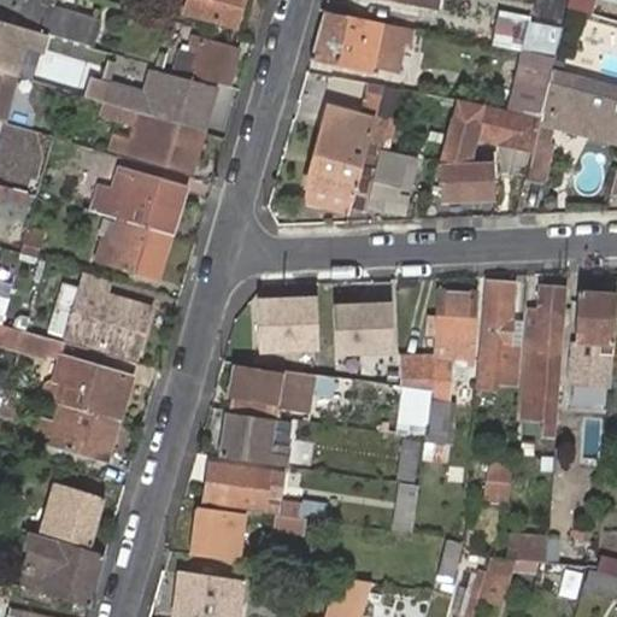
[(0,0),(0,23),(33,31),(90,50),(98,24),(51,12),(53,0),(0,0)]
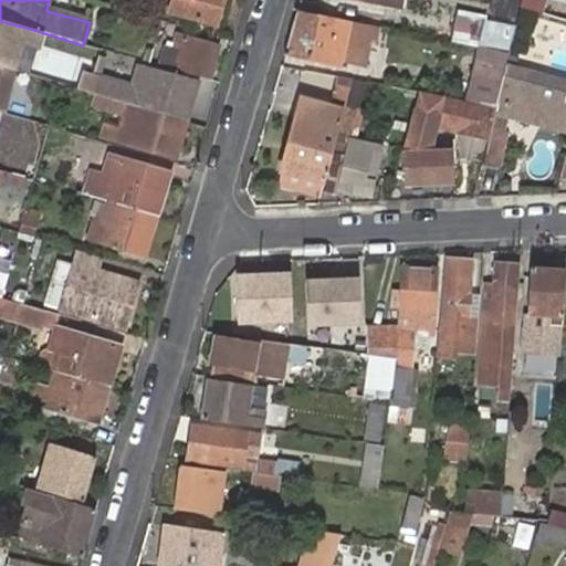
[(174,0),(170,11),(217,24),(223,0),(174,0)]
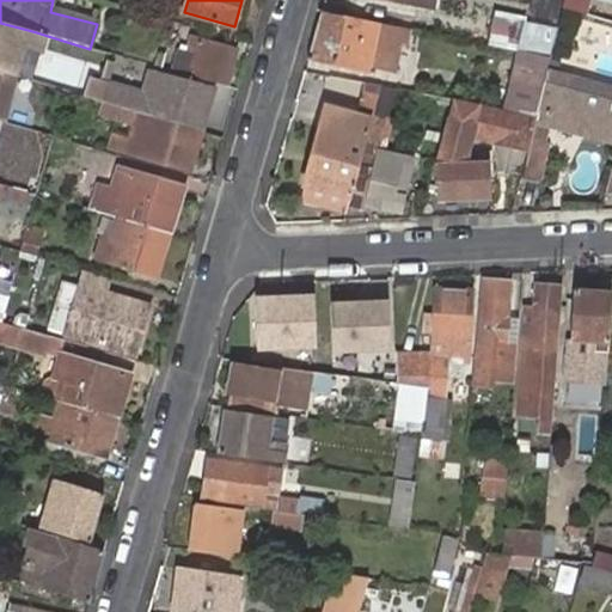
[(565,0),(563,11),(588,18),(592,0),(565,0)]
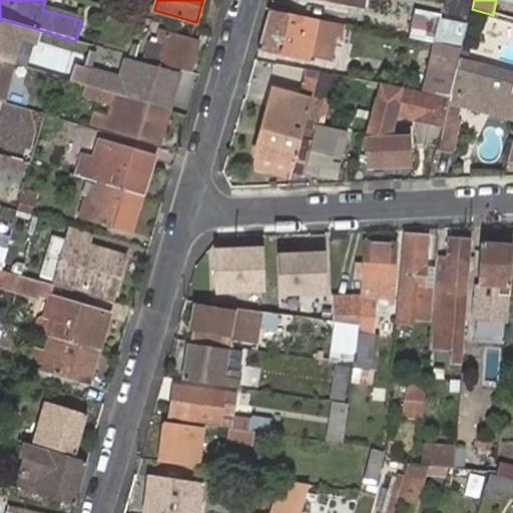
[(308,63),(310,56),(329,60),(334,38),(340,39),(343,27),(269,10),(259,52),(308,63)]
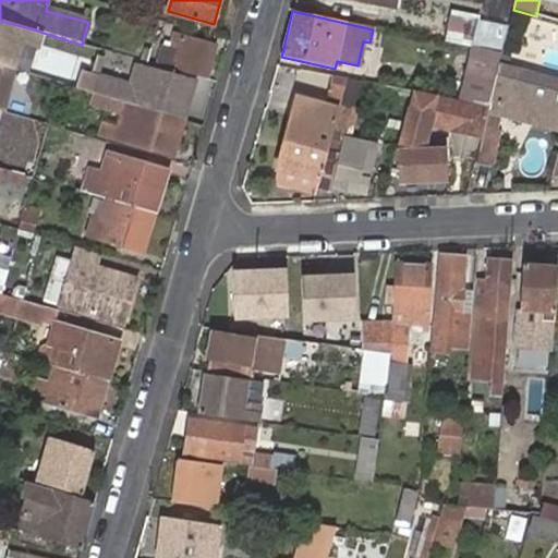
[(450,14),(445,45),(473,50),(480,20),(450,14)]
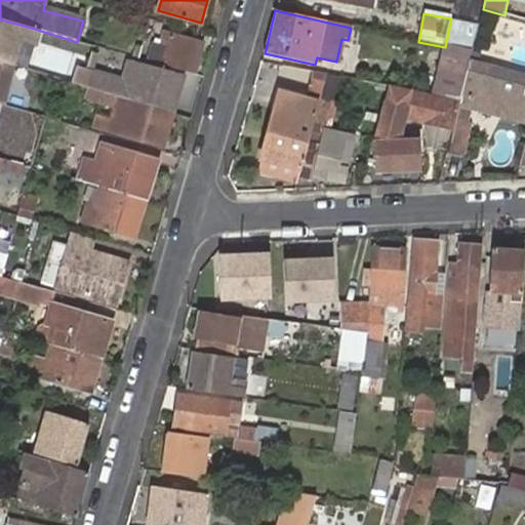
[(0,62),(17,67),(28,27),(0,19),(0,62)]
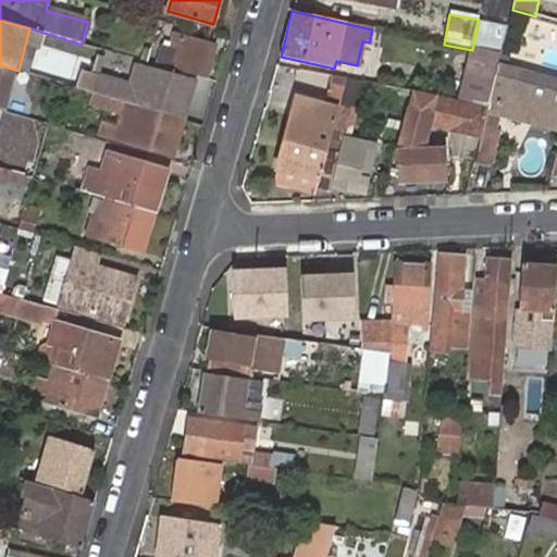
[(214,42),(173,31),(169,47),(163,65),(205,77),(214,42)]
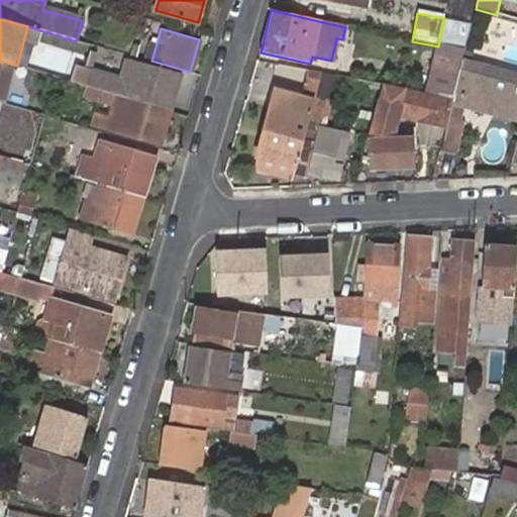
[(157,43),(151,41),(146,59),(151,61),(157,43)]
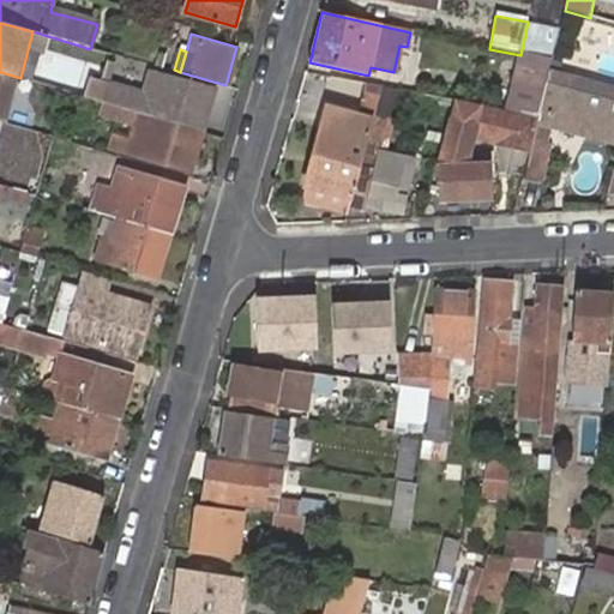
[(521,55),(509,113),(539,120),(549,76),(553,62),(521,55)]
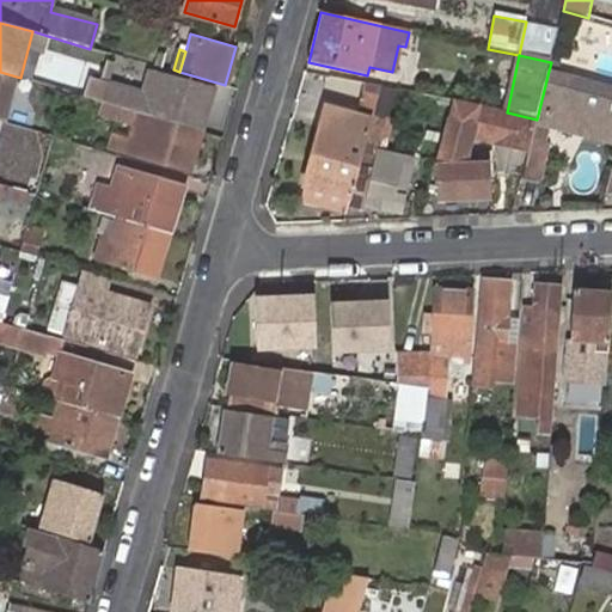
[(0,121),(8,123),(20,78),(0,72),(0,121)]
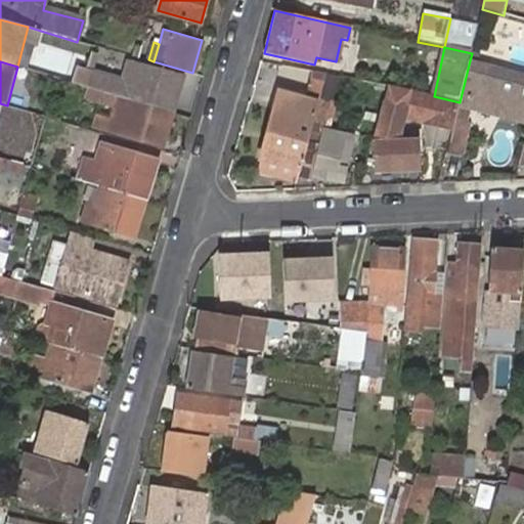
[(91,91),(171,114),(182,77),(127,61),(125,70),(107,64),(105,75),(93,71),(89,90),(91,91)]
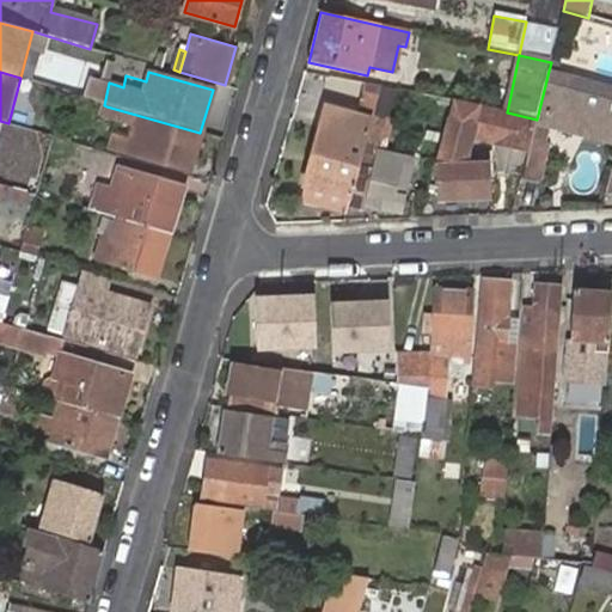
[(611,92),(548,75),(537,120),(533,135),(536,135),(524,181),(542,187),(551,147),(546,146),(552,124),(555,112),(611,128),(609,139),(611,140),(611,92)]
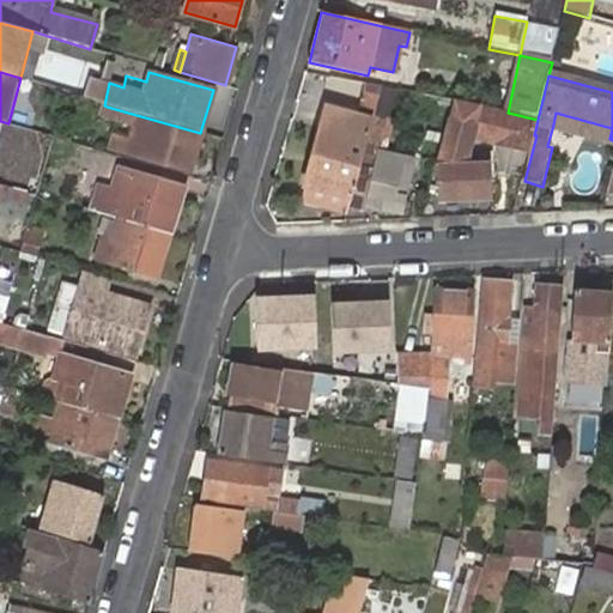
[(382,87),(358,83),(351,109),(375,115),(382,87)]
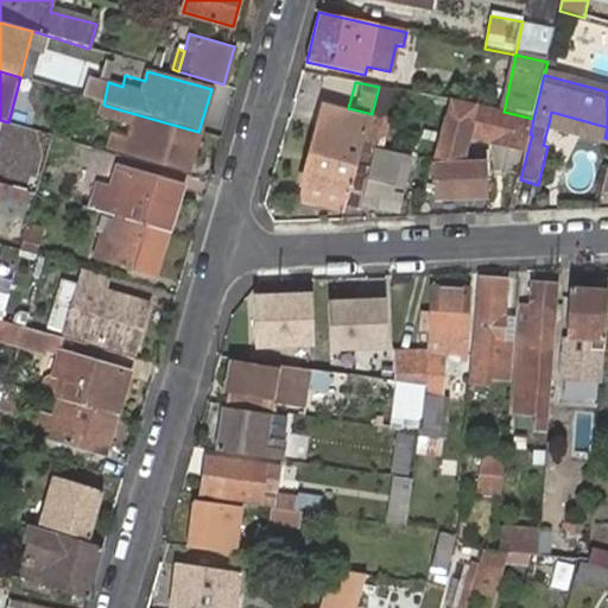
[(187,171),(198,132),(106,106),(102,119),(132,127),(125,153),(187,171)]
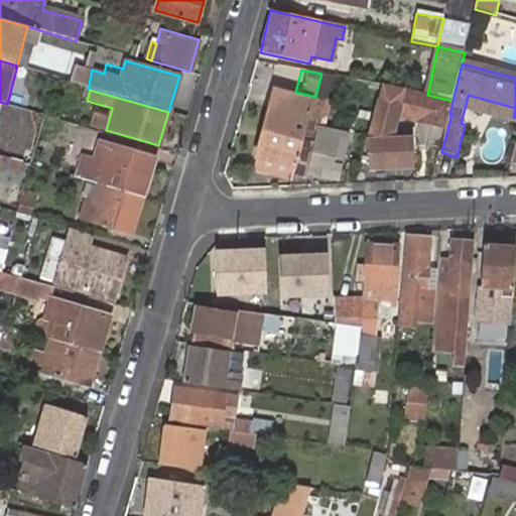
[(427,95),(420,94),(418,99),(380,91),(370,125),(392,126),(395,113),(415,118),(437,122),(447,125),(449,114),(453,101),(427,95)]
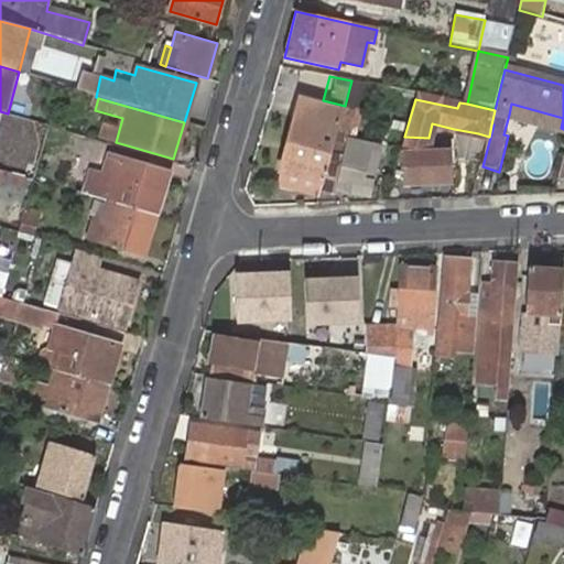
[(337,133),(342,115),(300,104),(299,102),(288,138),(294,140),(290,155),(283,154),(278,173),(322,184),(337,133)]
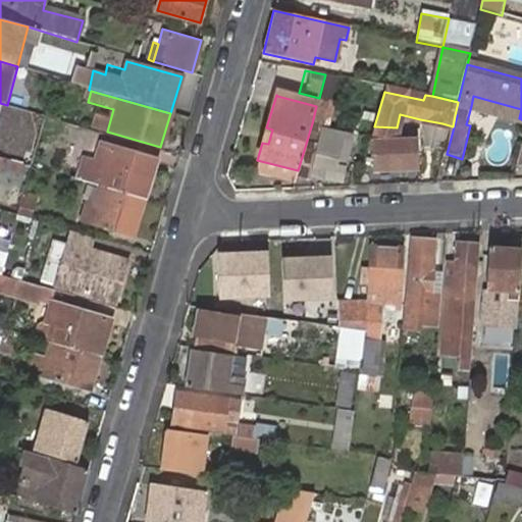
[(521,109),(473,96),(471,106),(519,118),(521,109)]
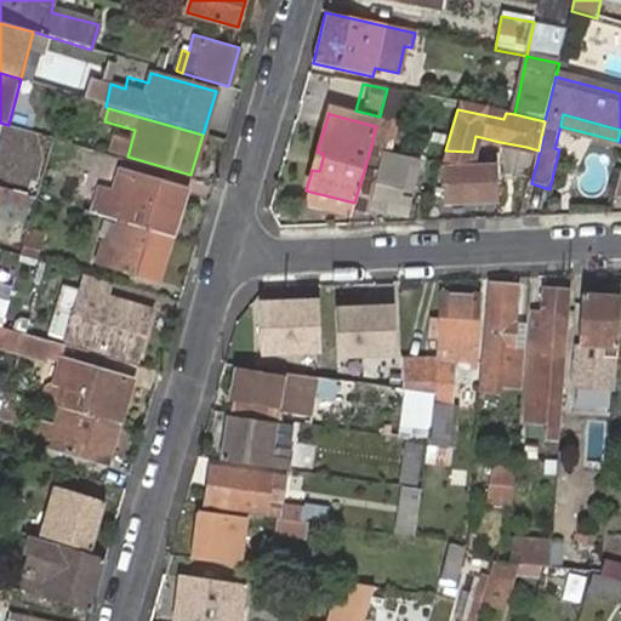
[(132,141),(115,136),(112,149),(127,154),(132,141)]
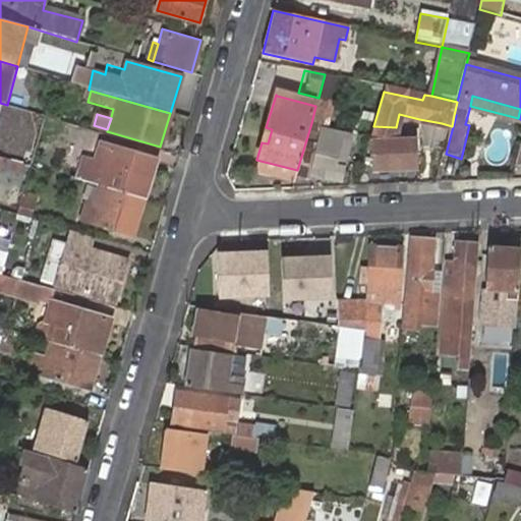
[(297,170),(296,176),(313,181),(315,176),(338,182),(351,134),(311,123),(297,170)]
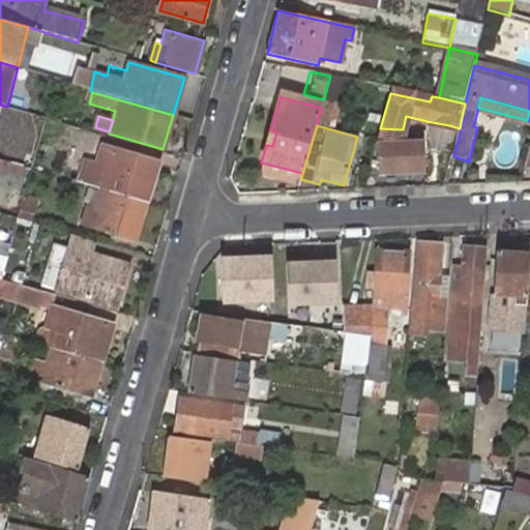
[(403,129),(380,128),(378,138),(380,174),(421,172),(420,145),(403,144),(403,138),(403,129)]
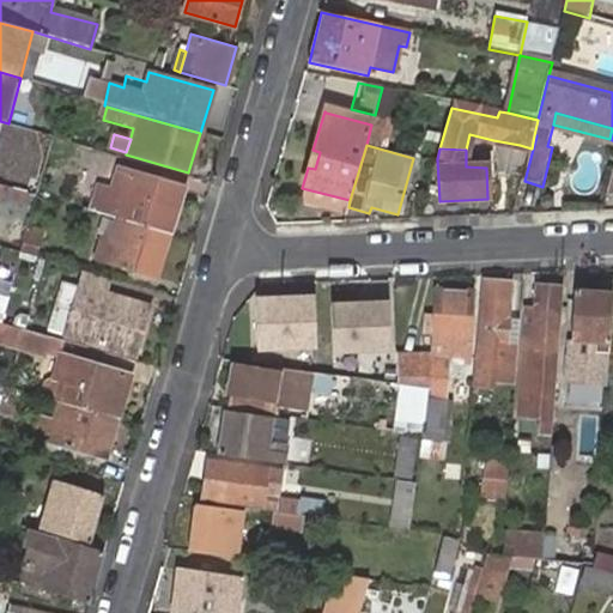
[(320,152),(313,150),(308,168),(315,169),(320,152)]
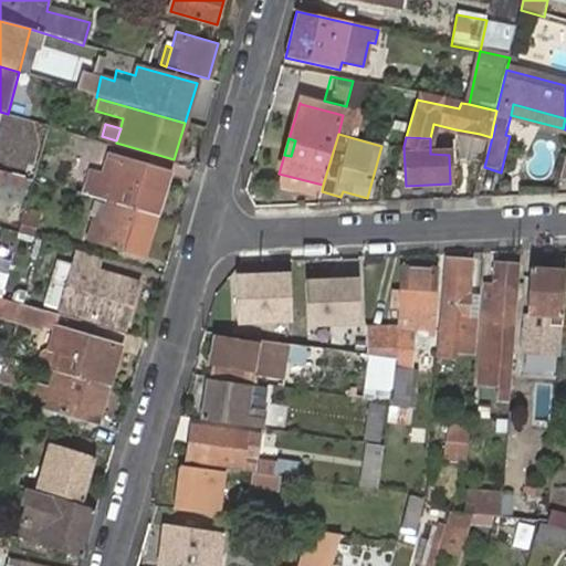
[(87,174),(82,195),(154,217),(166,175),(106,156),(101,177),(87,174)]
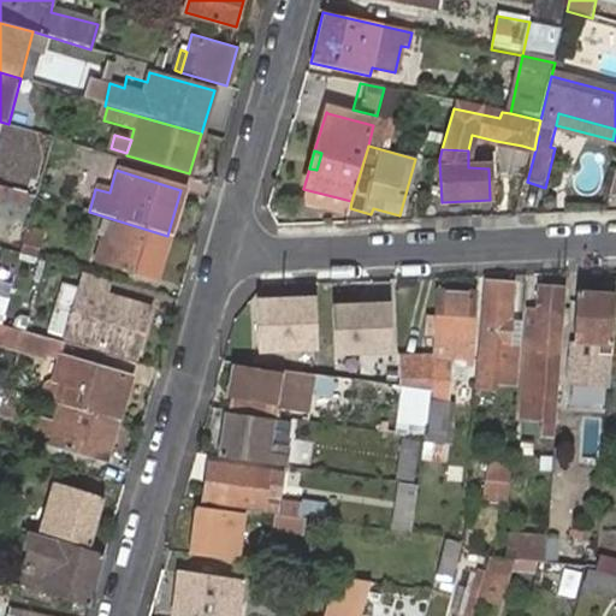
[(110,253),(105,267),(153,282),(166,238),(108,221),(99,249),(110,253)]
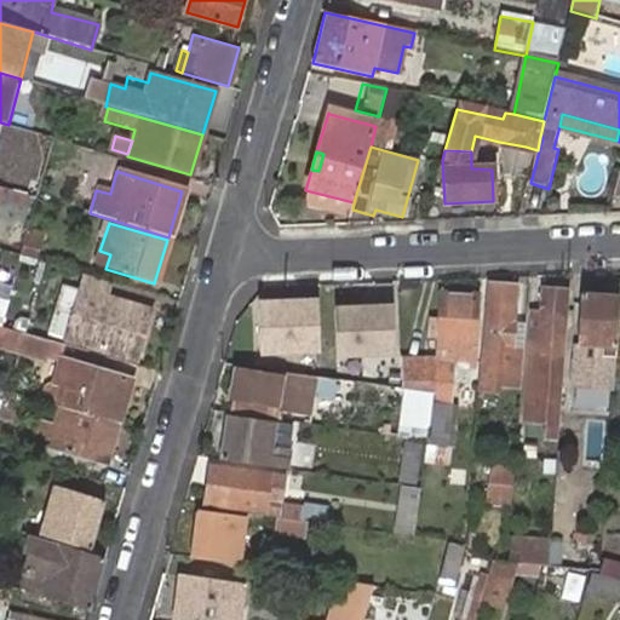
[(95,265),(105,269),(110,254),(99,251),(95,265)]
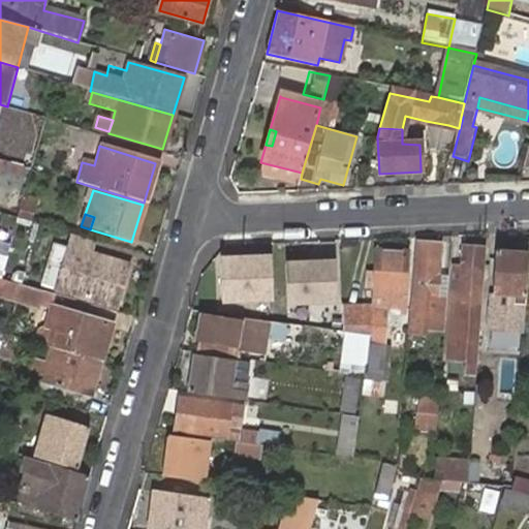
[(100,245),(72,237),(68,251),(96,258),(100,245)]
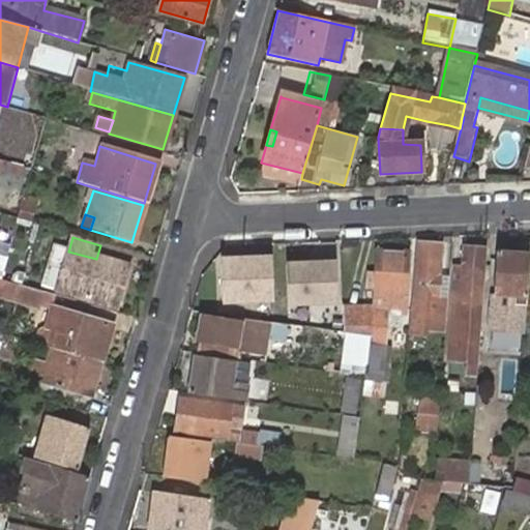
[(440,304),(441,277),(439,277),(441,246),(418,245),(413,336),(430,337),(432,304),(440,304)]
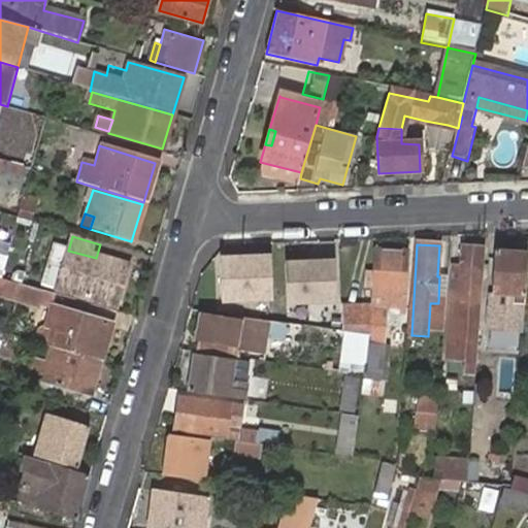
[(68,251),(52,245),(40,286),(114,307),(128,267),(96,258),(68,251)]
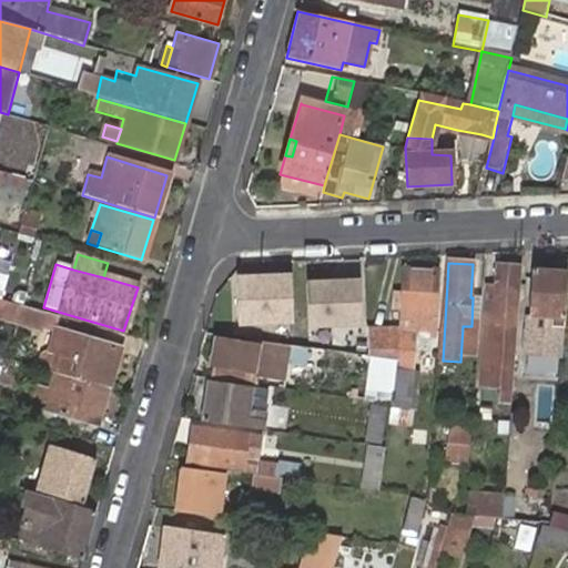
[(495,315),(489,388),(510,391),(520,269),(499,267),(498,286),(487,285),(485,314),(495,315)]
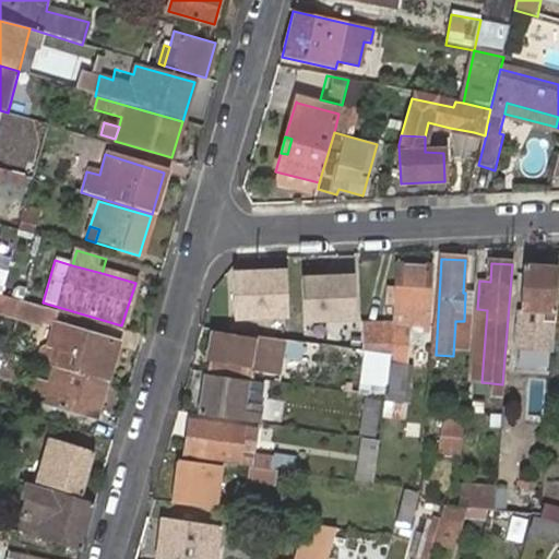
[(431,266),(395,266),(390,329),(388,346),(392,346),(390,364),(387,363),(383,395),(403,397),(409,337),(404,336),(404,326),(429,326),(431,266)]
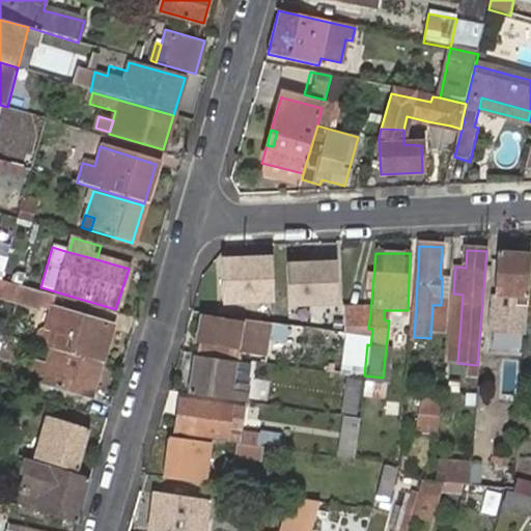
[(530,256),(498,254),(493,330),(524,332),(530,256)]
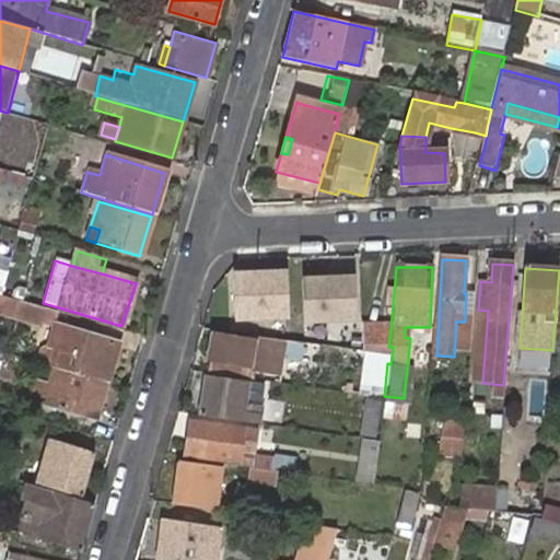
[(280,270),(229,271),(230,317),(281,316),(280,270)]
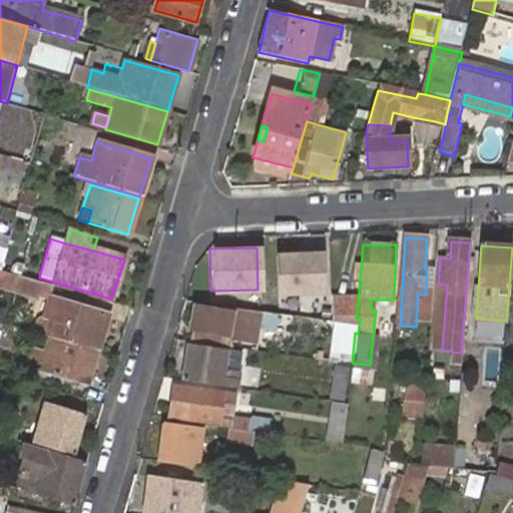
[(318,253),(274,255),(276,295),(320,293),(318,253)]
